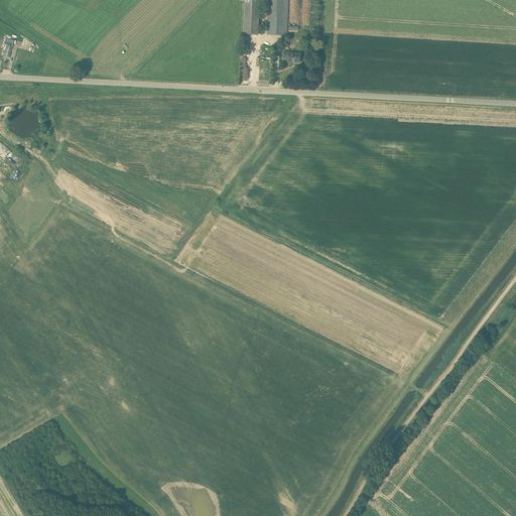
[(244,0),(242,33),(257,34),(259,0),(244,0)]
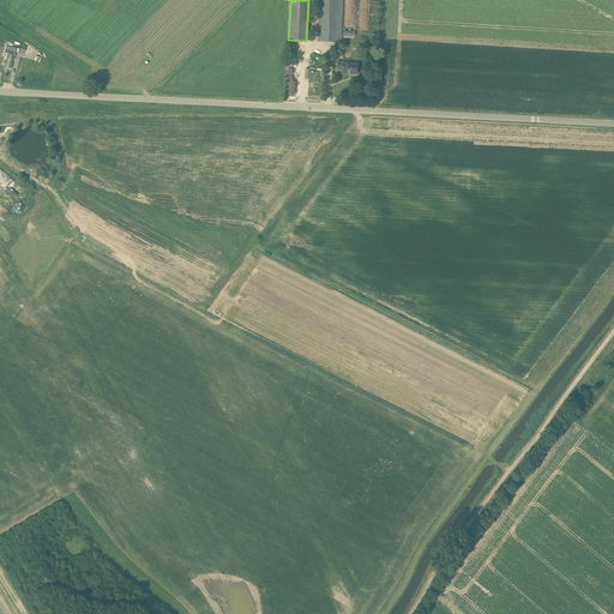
[(341,42),(343,0),(319,0),(318,41),(341,42)]
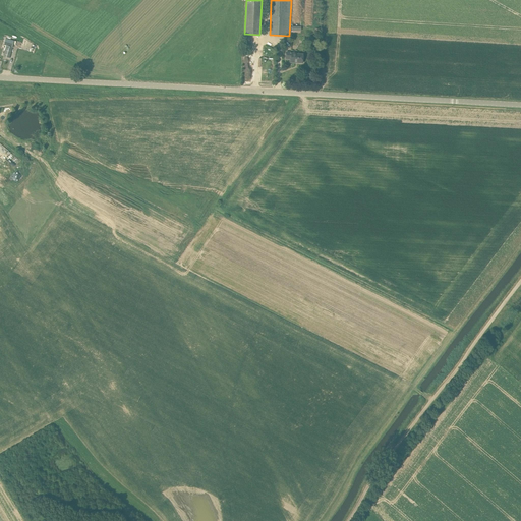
[(7,46),(4,56),(10,58),(14,41),(6,39),(4,45),(7,46)]
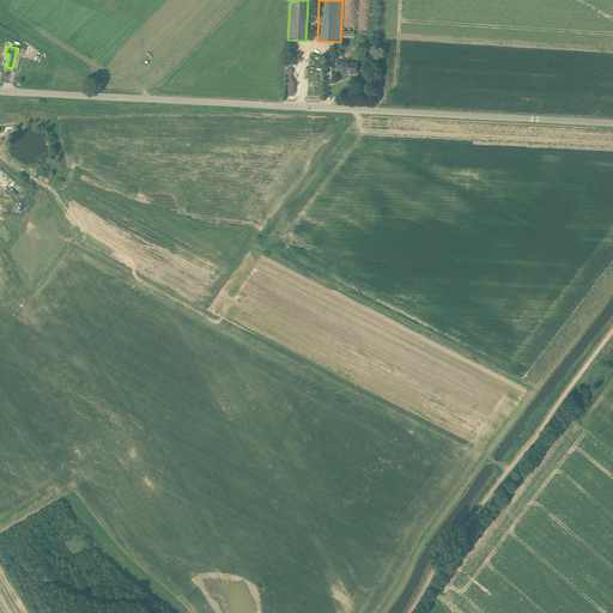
[(337,61),(337,70),(343,70),(341,73),(356,74),(357,65),(349,64),(349,62),(337,61)]
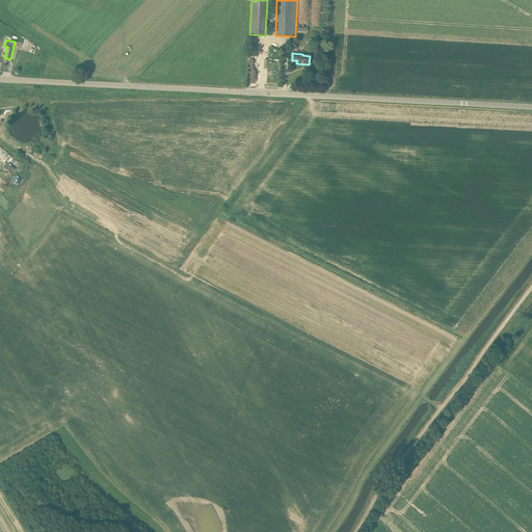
[(20,163),(15,160),(10,166),(17,169),(20,163)]
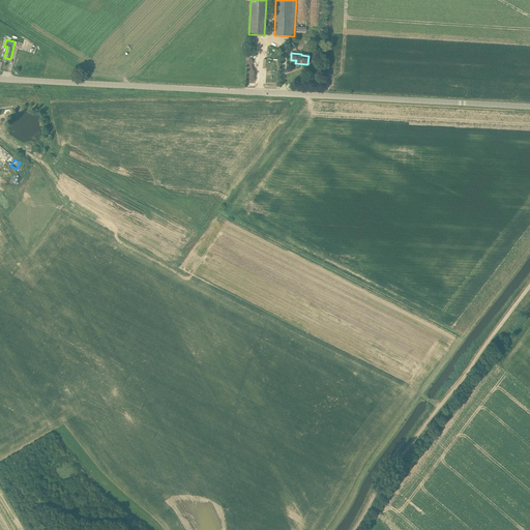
[(17,174),(18,179),(31,175),(29,170),(17,174)]
